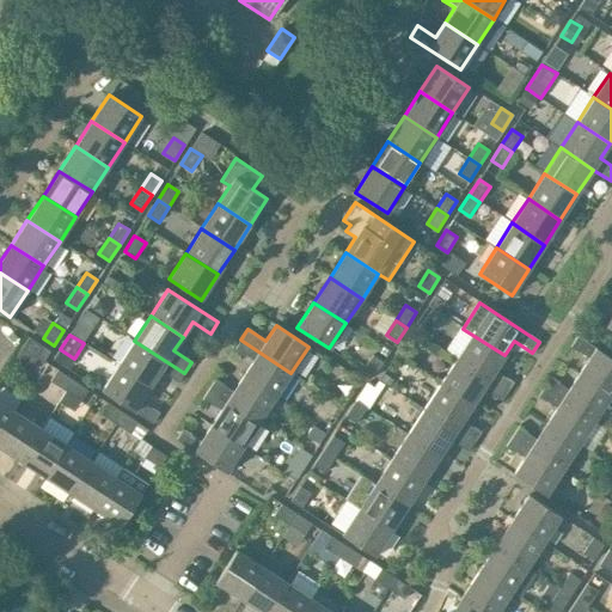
[(495,371),(505,355),(472,335),(456,360),(507,392),(513,383),(495,371)]
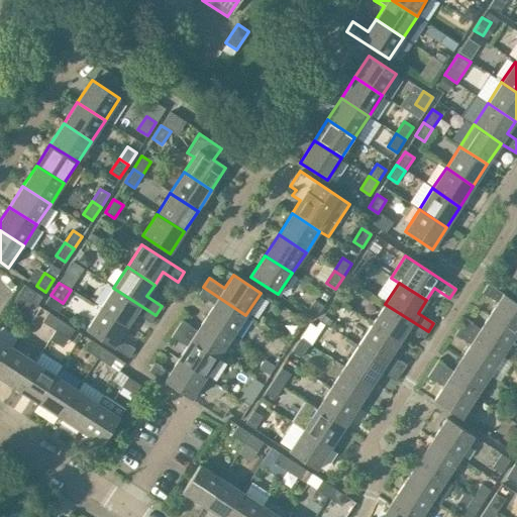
[(516,332),(516,303),(488,284),(482,294),(497,304),(489,316),(516,334),(516,332)]
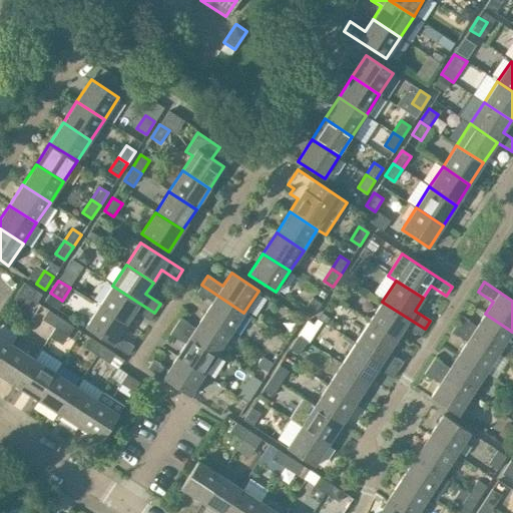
[(41,295),(36,291),(23,283),(18,292),(36,304),(41,295)]
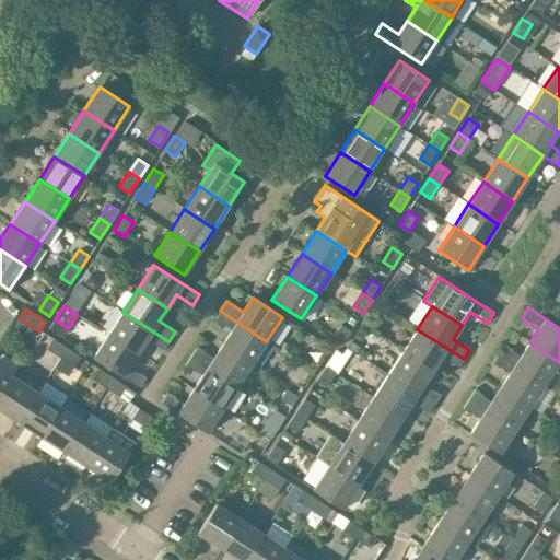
[(252,363),(266,341),(220,311),(214,319),(231,330),(222,345),(252,363)]
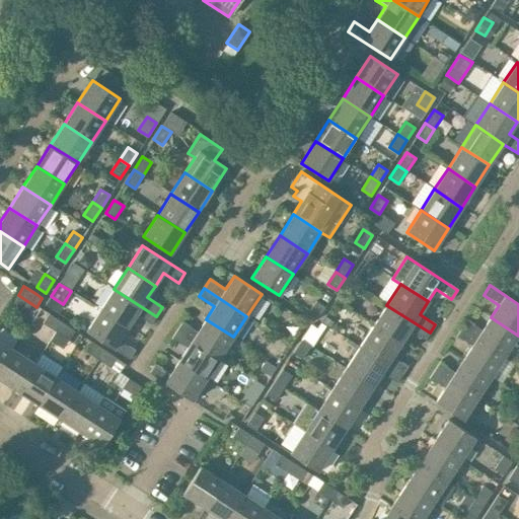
[(156,316),(114,289),(99,310),(127,328),(136,314),(151,324),(156,316)]
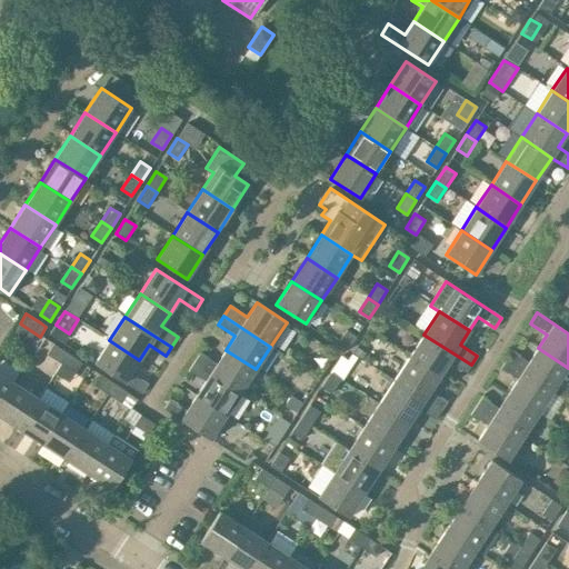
[(347,350),(357,337),(347,330),(337,343),(347,350)]
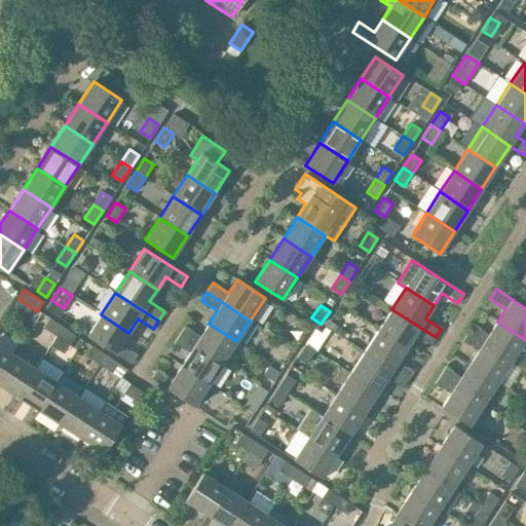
[(406,348),(414,336),(429,346),(436,337),(391,309),(378,331),(406,348)]
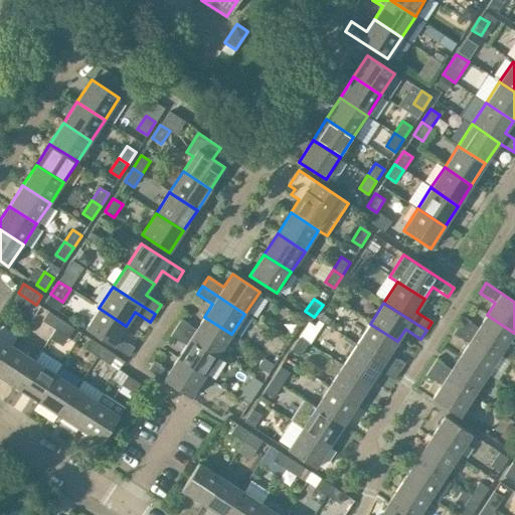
[(119,337),(126,326),(99,308),(86,329),(128,356),(134,347),(119,337)]
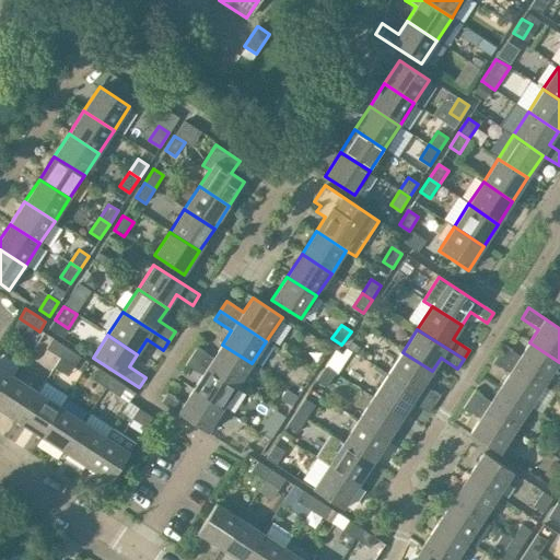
[(60,357),(67,347),(53,338),(46,348),(60,357)]
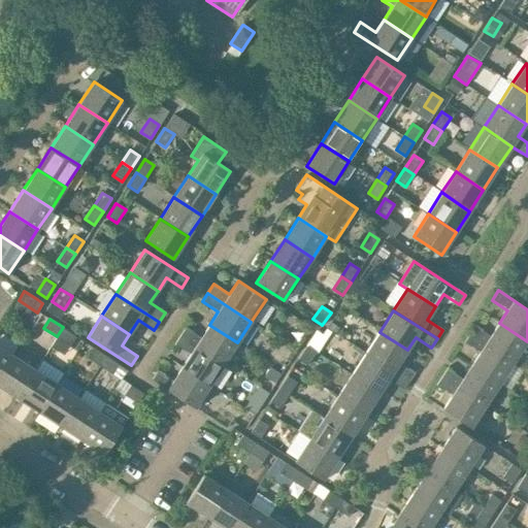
[(513,363),(527,341),(499,323),(491,335),(475,325),(469,334),(513,363)]
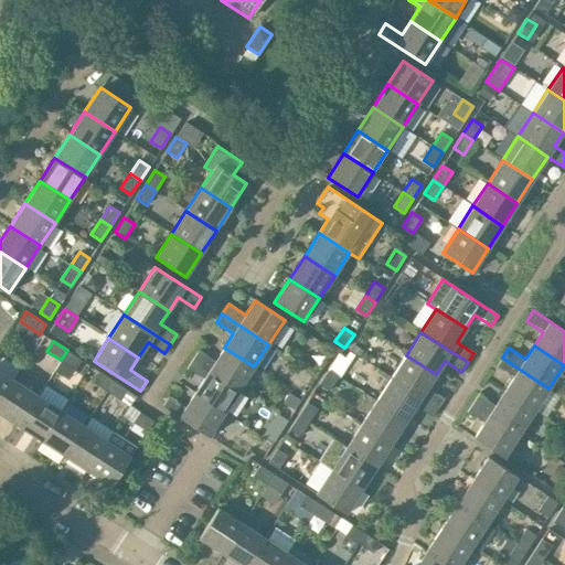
[(238,390),(254,366),(224,348),(215,361),(199,350),(192,360),(238,390)]
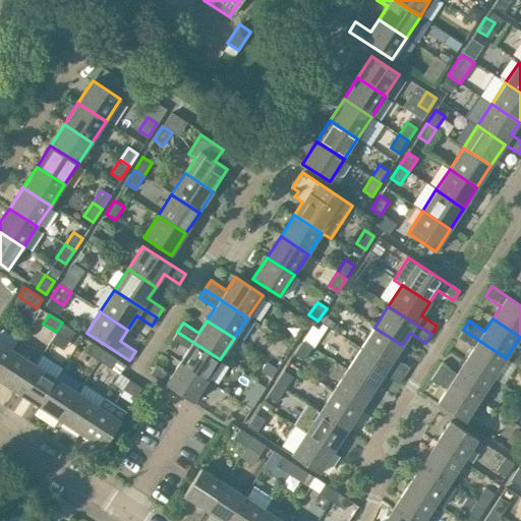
[(74,332),(62,323),(56,332),(69,341),(74,332)]
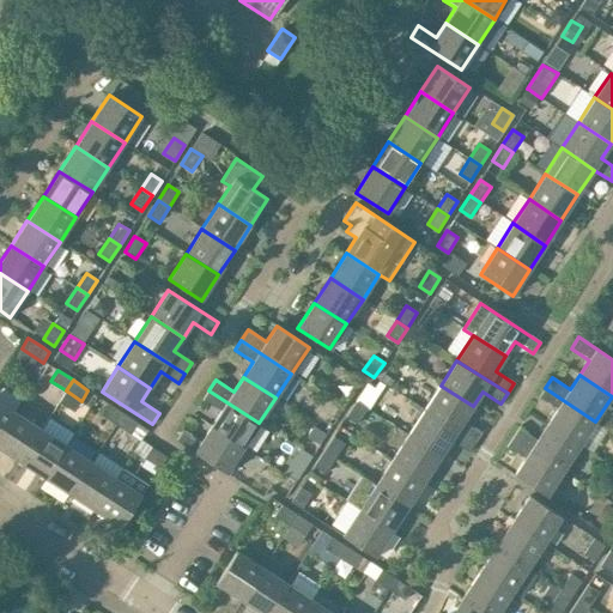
[(463,420),(473,406),(441,386),(424,411),(475,443),(481,432),(463,420)]
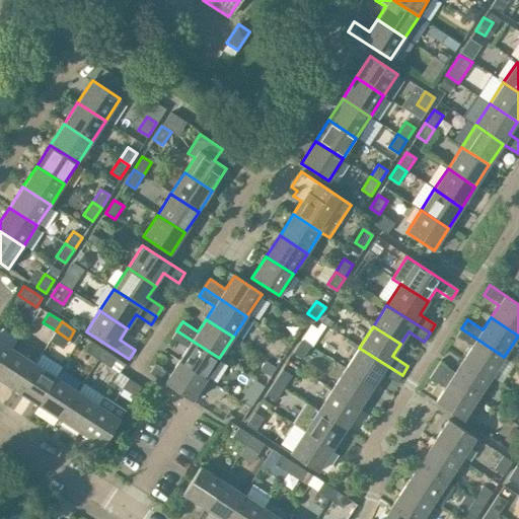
[(491,377),(504,357),(461,328),(456,337),(471,347),(463,360),(491,377)]
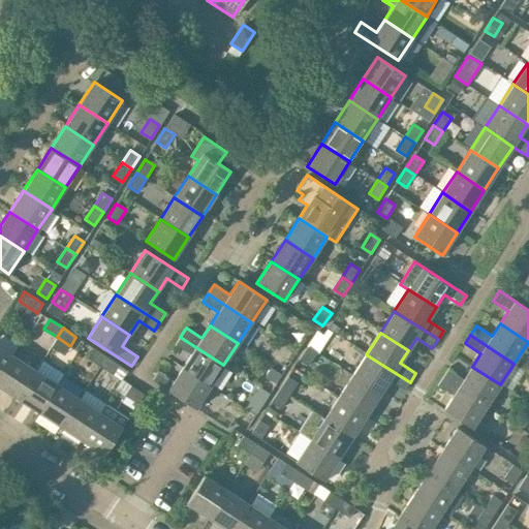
[(210,386),(223,365),(180,337),(175,345),(190,355),(182,369),(210,386)]
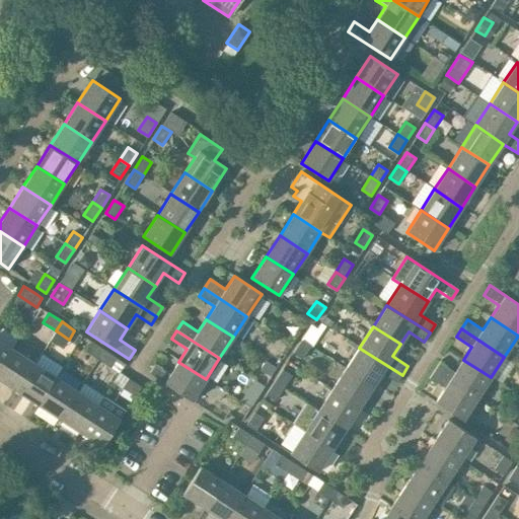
[(310,346),(301,340),(293,353),(302,359),(310,346)]
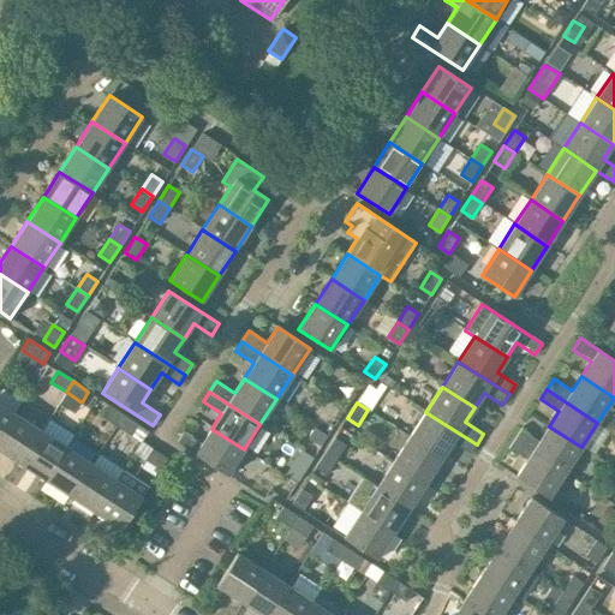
[(0,439),(16,415),(0,404),(0,439)]
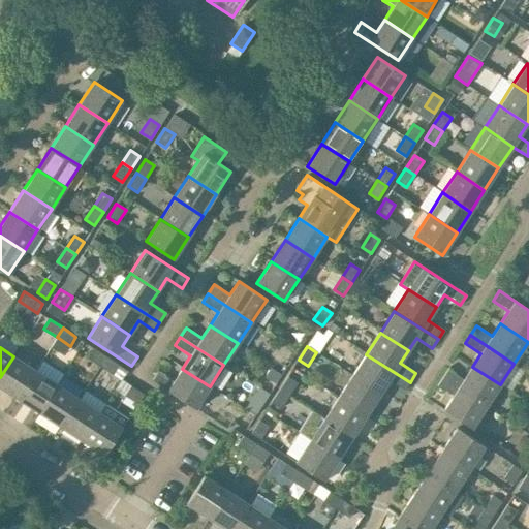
[(99,365),(105,355),(93,347),(87,356),(99,365)]
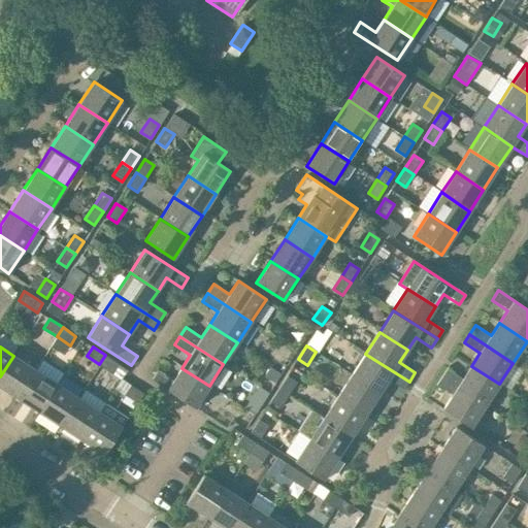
[(378,393),(388,380),(403,390),(409,382),(365,354),(351,375),(378,393)]
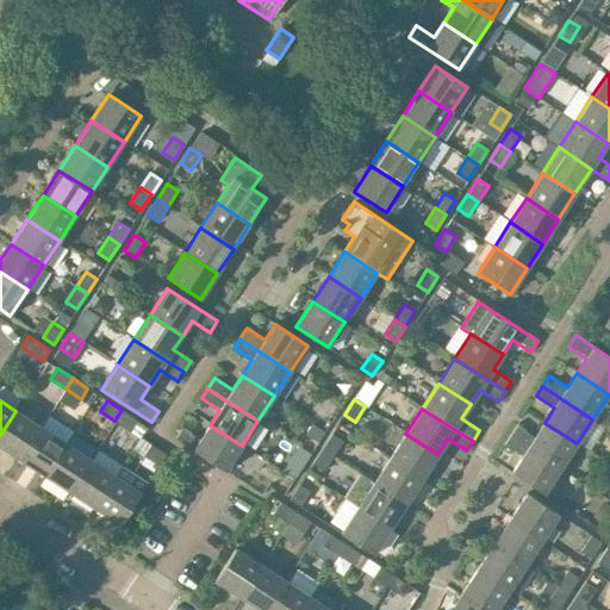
[(130,431),(137,419),(122,410),(114,421),(130,431)]
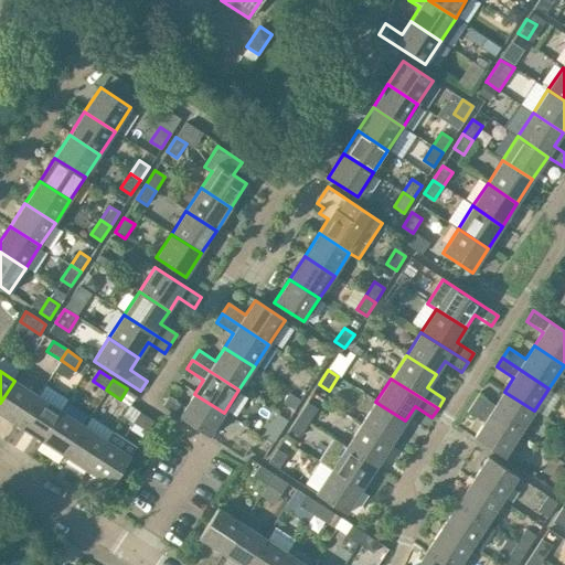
[(0,413),(18,425),(38,395),(14,381),(0,403),(0,413)]
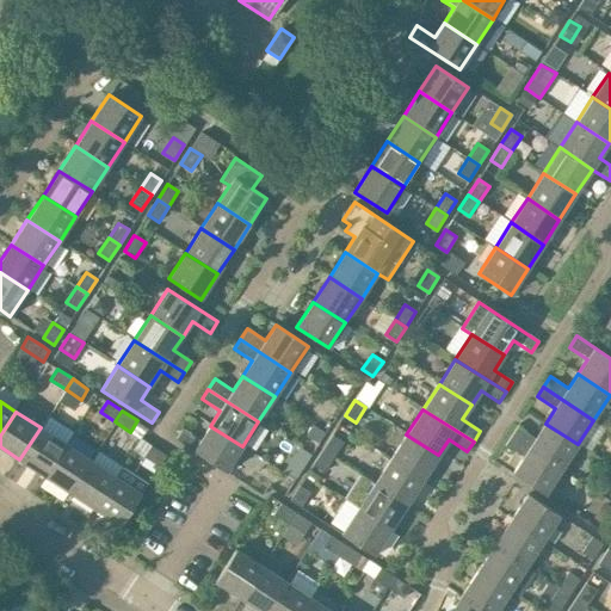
[(561,469),(578,444),(545,424),(536,438),(518,426),(511,437),(561,469)]
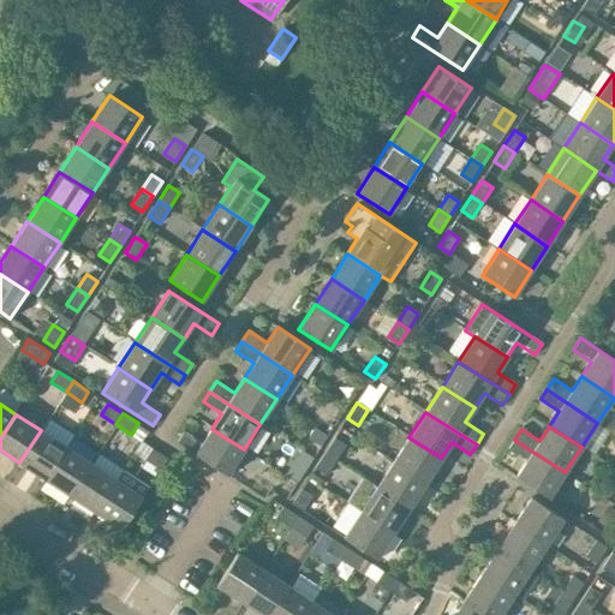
[(227,475),(244,449),(212,429),(202,442),(184,430),(177,442),(227,475)]
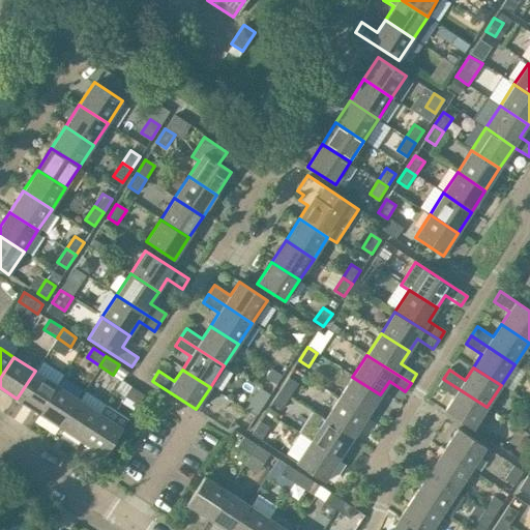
[(38,413),(57,385),(35,371),(17,399),(38,413)]
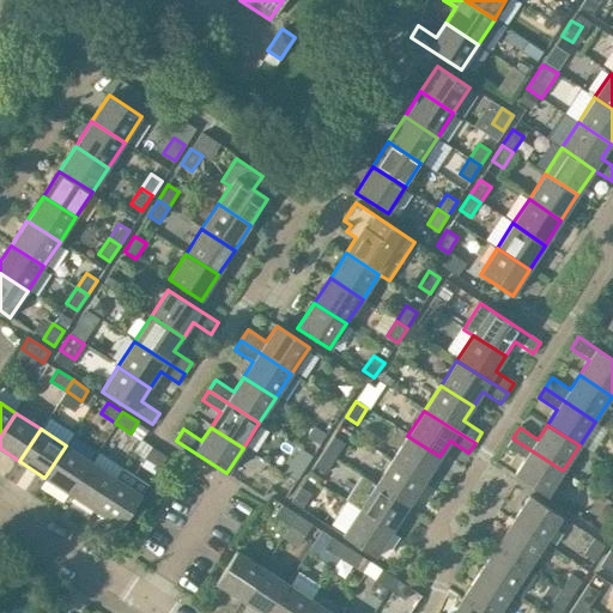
[(345,443),(333,436),(323,453),(334,460),(345,443)]
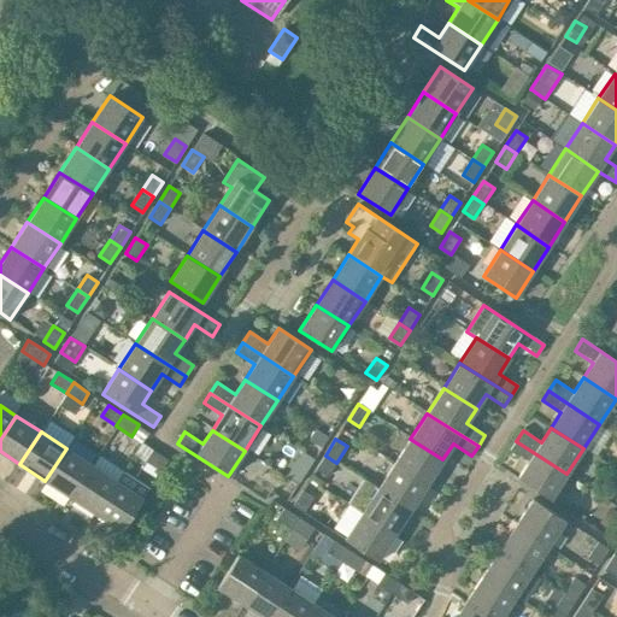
[(427,486),(442,459),(410,439),(394,464),(427,486)]
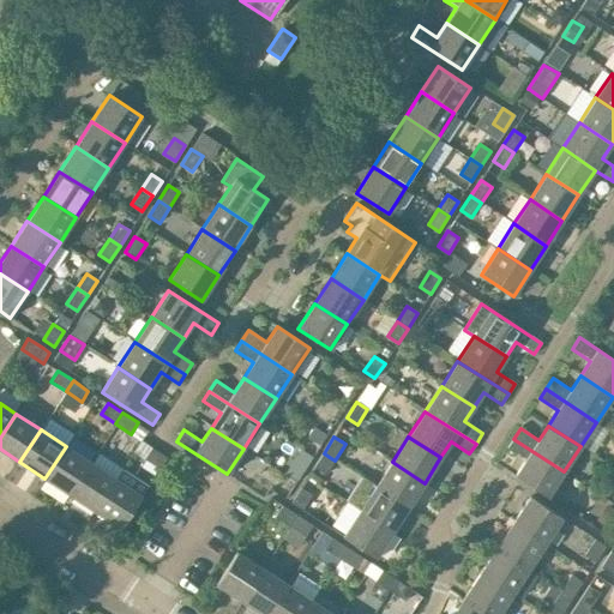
[(547,498),(564,471),(513,439),(507,449),(525,461),(515,476),(547,498)]
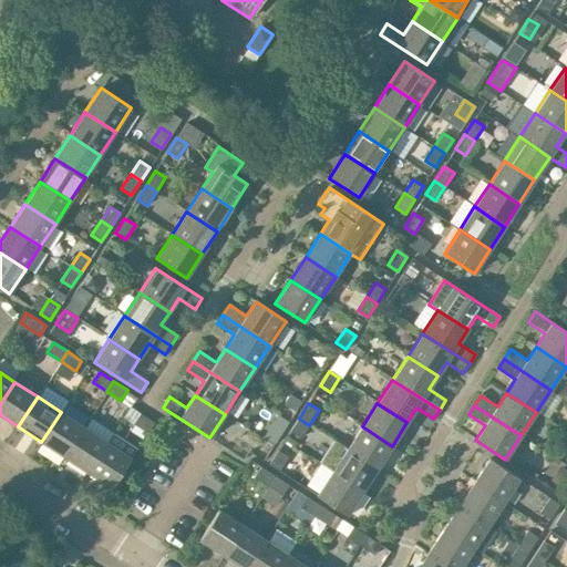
[(64,456),(83,426),(61,412),(41,442),(64,456)]
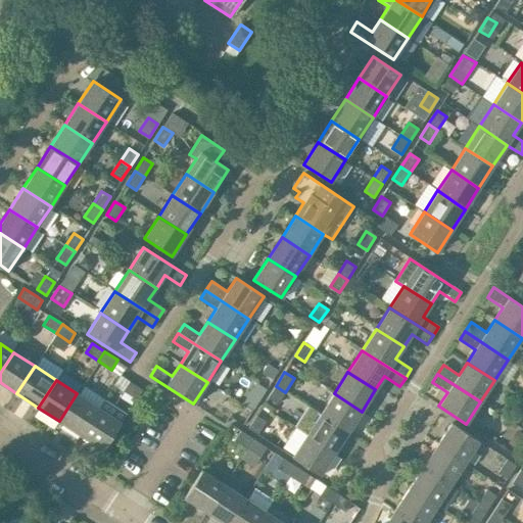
[(135,399),(141,390),(129,381),(123,390),(135,399)]
